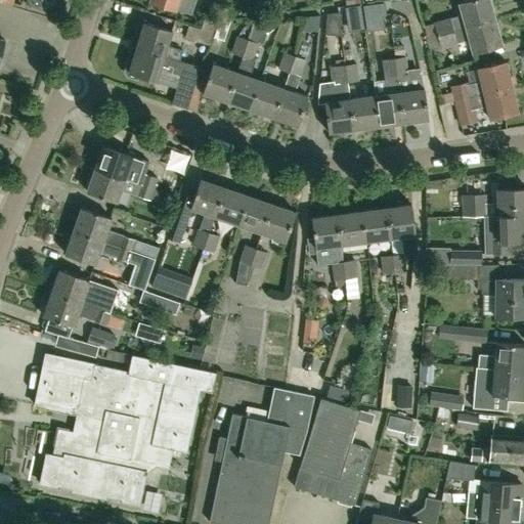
[(190,12),(193,0),(149,0),(150,1),(190,12)]
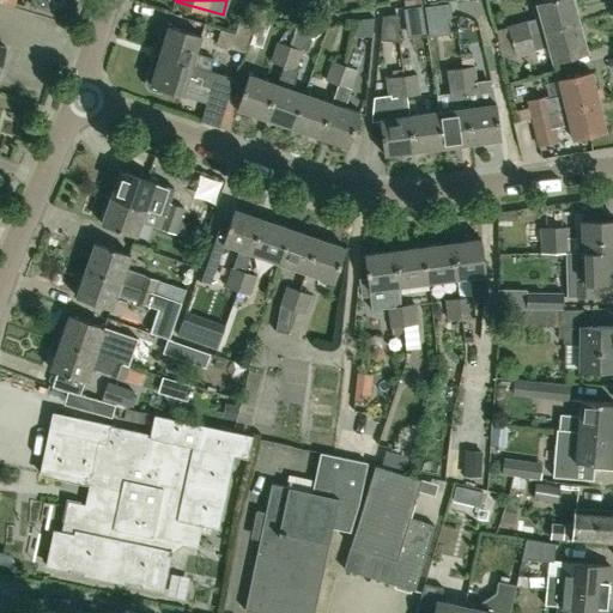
[(510,41),(578,22),(572,0),(546,0),(536,2),(540,17),(526,22),(526,20),(507,26),(507,28),(495,31),(498,44),(510,42),(510,41)]
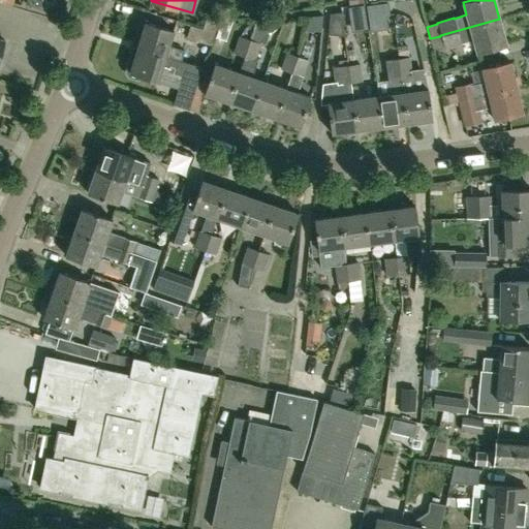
[(386,17),(390,16),(389,2),(366,5),(370,32),(387,29),(386,17)]
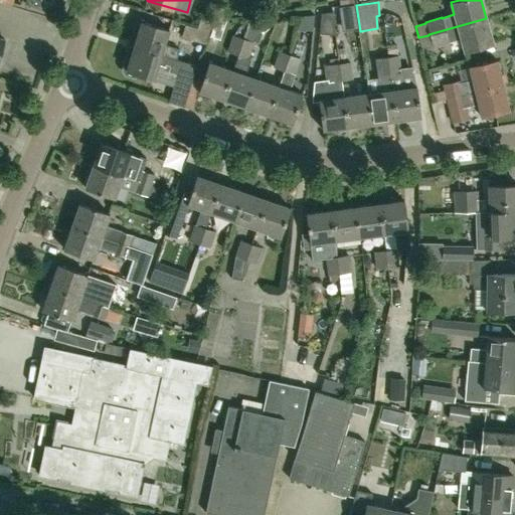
[(354,5),(338,7),(339,15),(355,13),(354,5)]
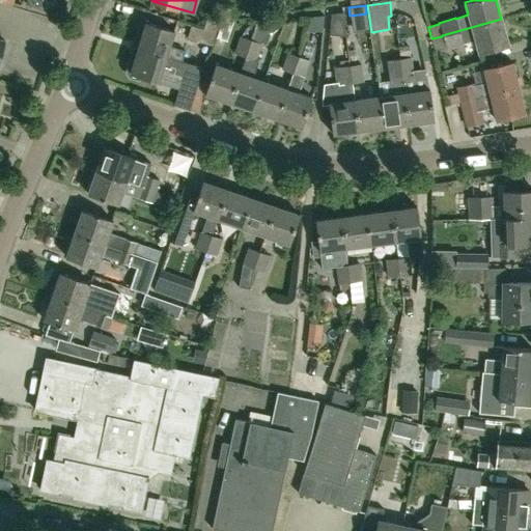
[(345,35),(342,12),(331,15),(329,35),(345,35)]
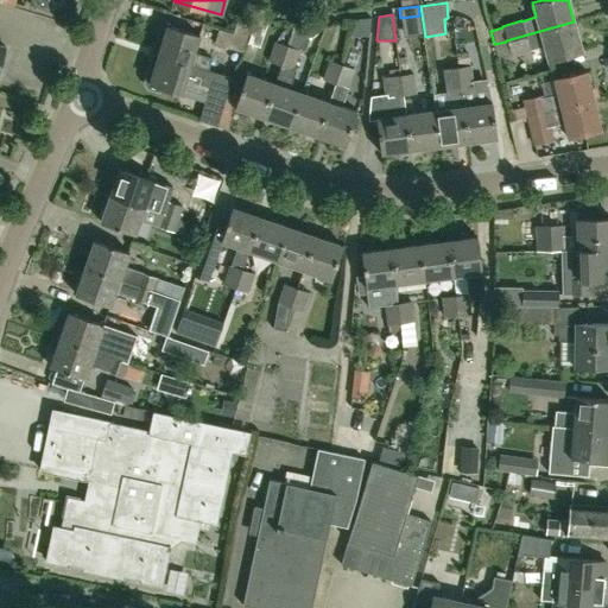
[(242,54),(251,25),(236,20),(232,33),(219,30),(214,44),(242,54)]
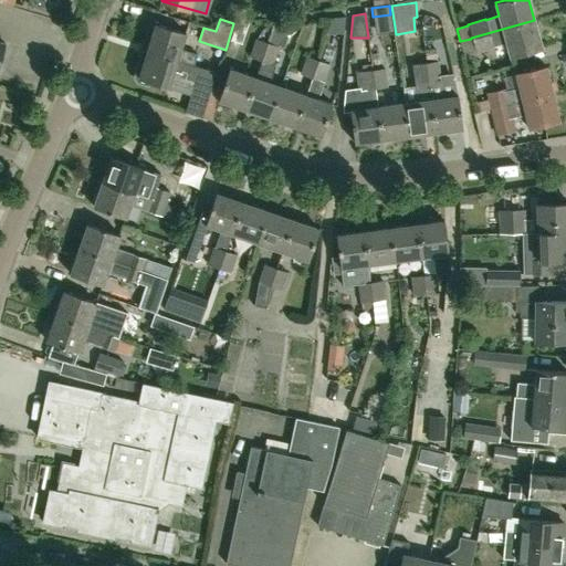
[(471,38),(471,39),(475,53),(493,49),(493,48),(506,43),(511,56),(542,49),(534,20),(471,38)]
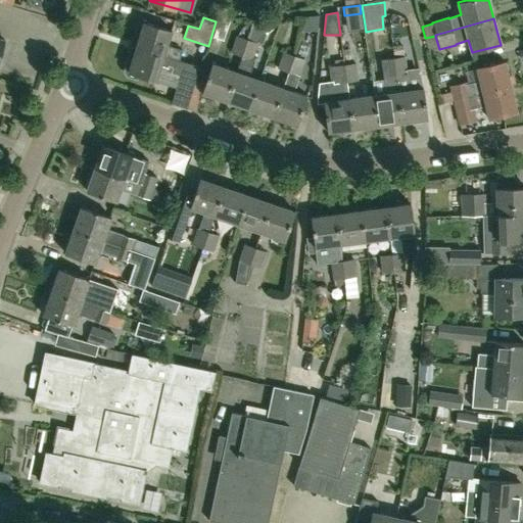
[(223,41),(228,26),(219,21),(212,37),(223,41)]
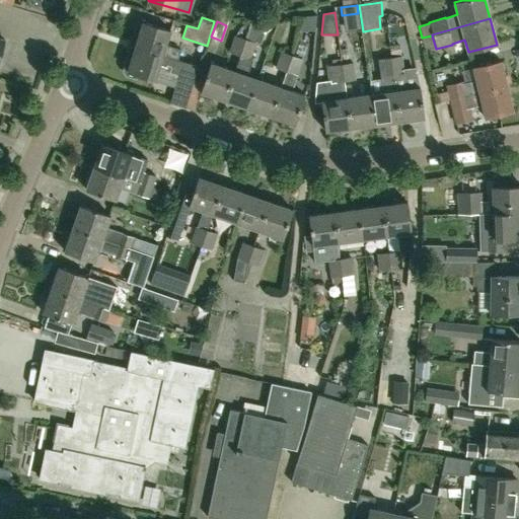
[(136,46),(178,59),(180,50),(166,45),(170,30),(144,22),(142,26),(139,24),(136,34),(139,35),(136,46)]
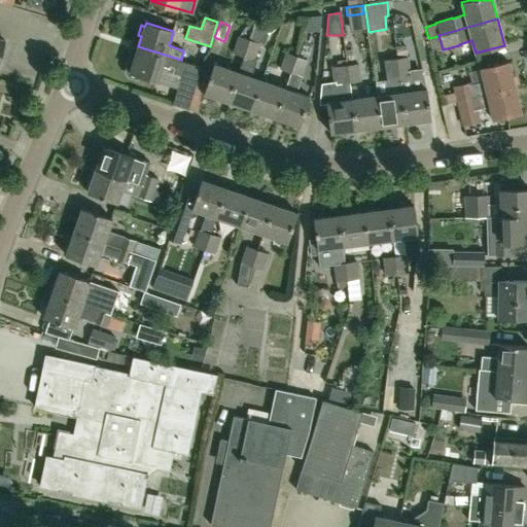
[(243,57),(248,40),(238,36),(232,53),(243,57)]
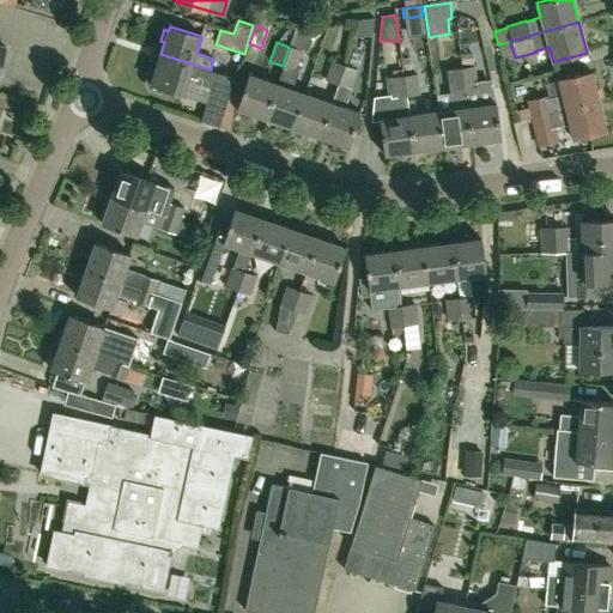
[(277,84),(265,119),(292,128),(304,95),(292,90),(298,71),(296,70),(302,52),(289,47),(283,66),(275,84),(277,84)]
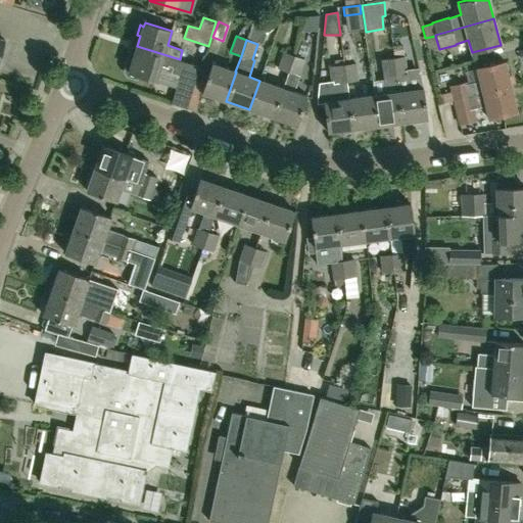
[(188,62),(180,59),(137,46),(137,47),(134,47),(131,49),(125,69),(127,76),(137,79),(138,75),(156,80),(159,68),(171,72),(181,76),(172,103),(187,108),(200,67),(188,63),(188,62)]
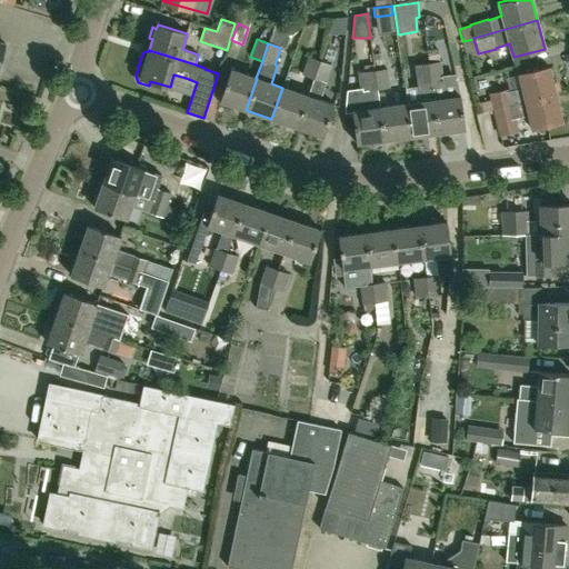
[(315,79),(321,61),(309,58),(303,76),(315,79)]
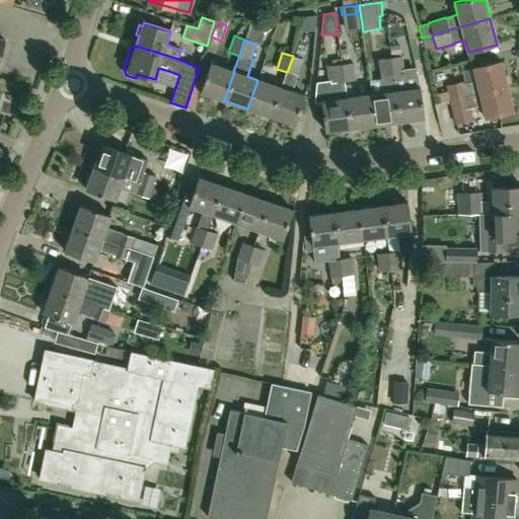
[(282,88),(272,117),(295,125),(305,96),(291,91),(303,60),(293,56),(287,72),(282,88)]
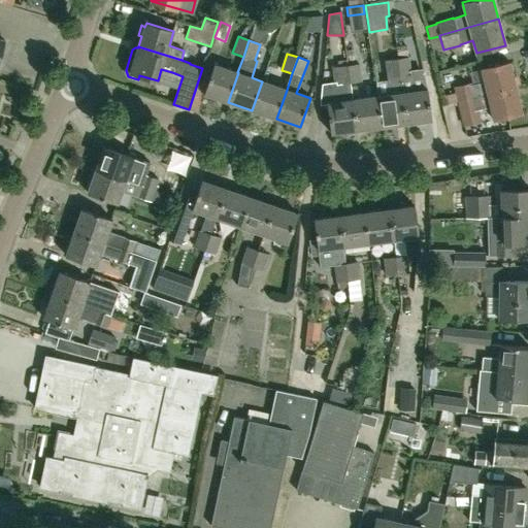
[(398,59),(400,76),(410,75),(408,58),(398,59)]
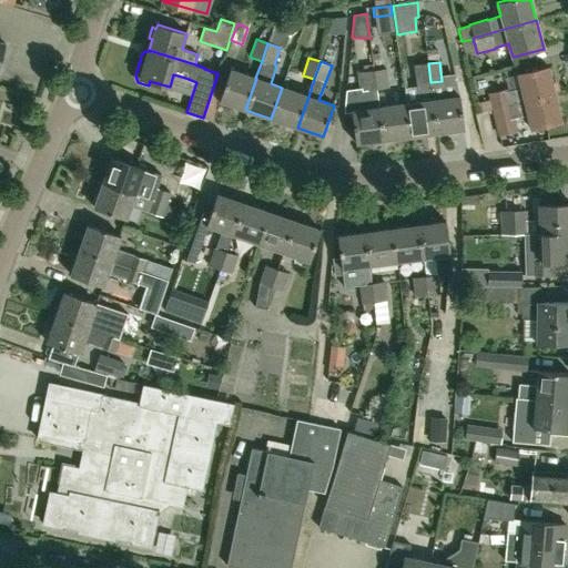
[(433,100),(430,82),(428,63),(415,66),(419,102),(406,103),(411,137),(437,133),(433,100)]
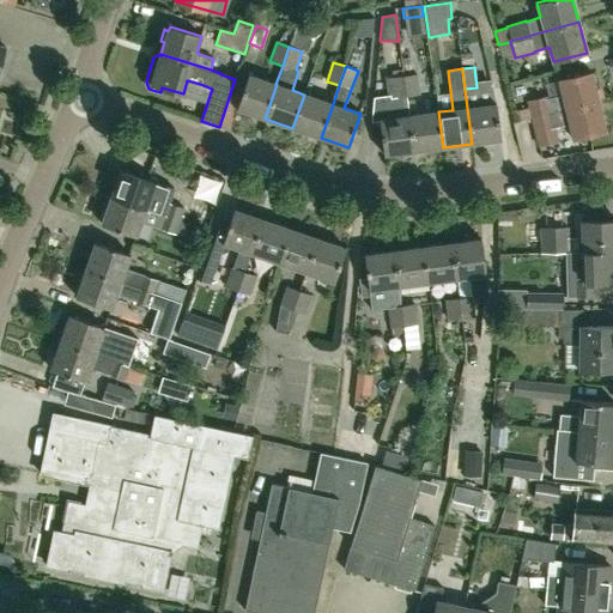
[(405,77),(404,77),(402,70),(392,71),(393,78),(392,78),(394,97),(393,98),(395,119),(380,120),(384,156),(414,152),(410,116),(407,97),(405,77)]
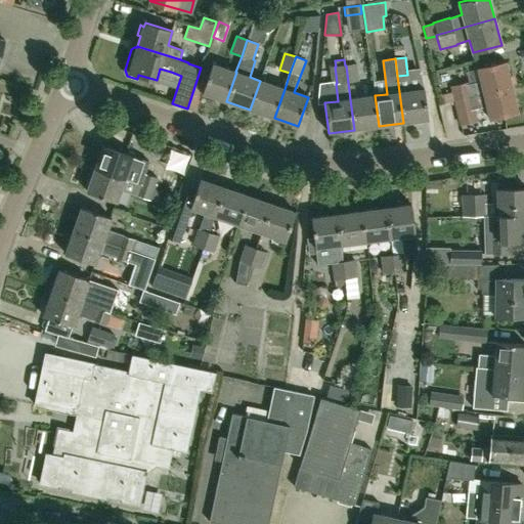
[(480,81),(470,83),(469,82),(450,86),(454,100),(512,86),(507,61),(477,69),(480,81)]
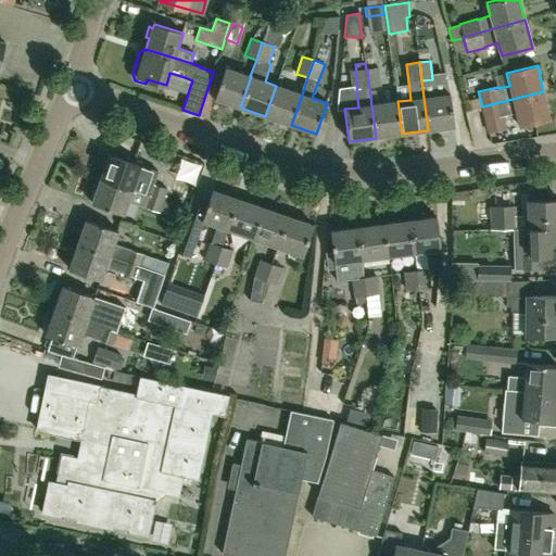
[(240,108),(251,76),(250,76),(226,67),(215,98),(240,108)]
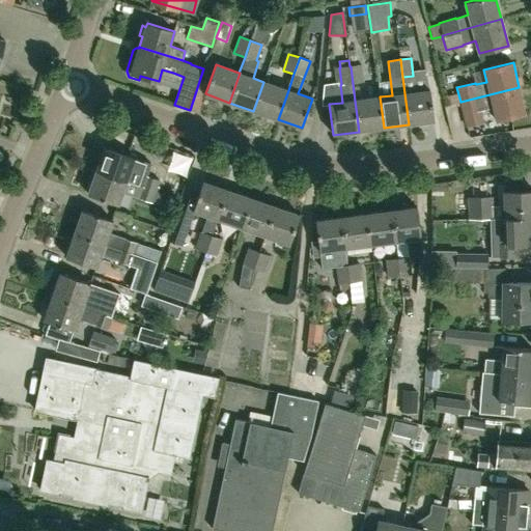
[(351,66),(353,84),(363,82),(361,64),(351,66)]
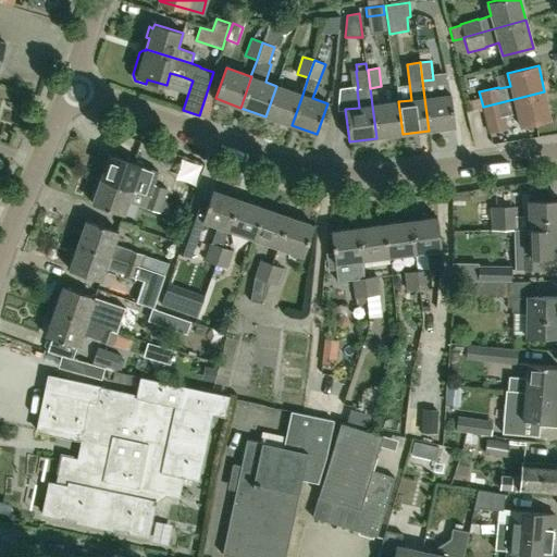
[(292,125),(302,95),(283,88),(276,86),(265,116),(292,125)]
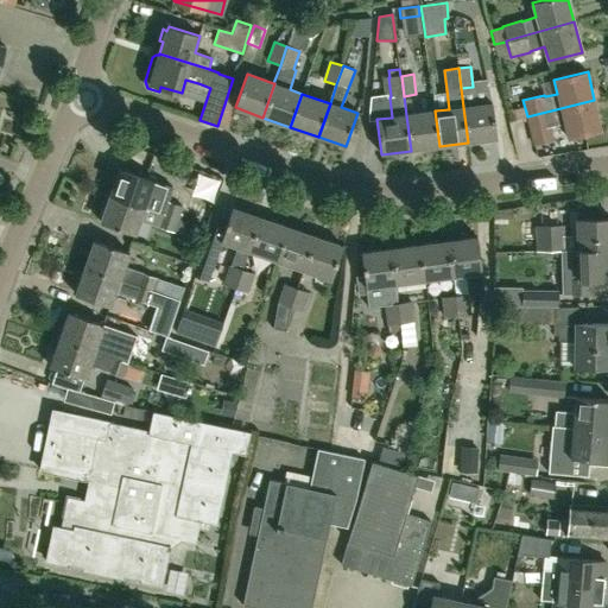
[(594,100),(527,116),(534,145),(555,140),(551,126),(564,122),(568,137),(601,130),(594,100)]
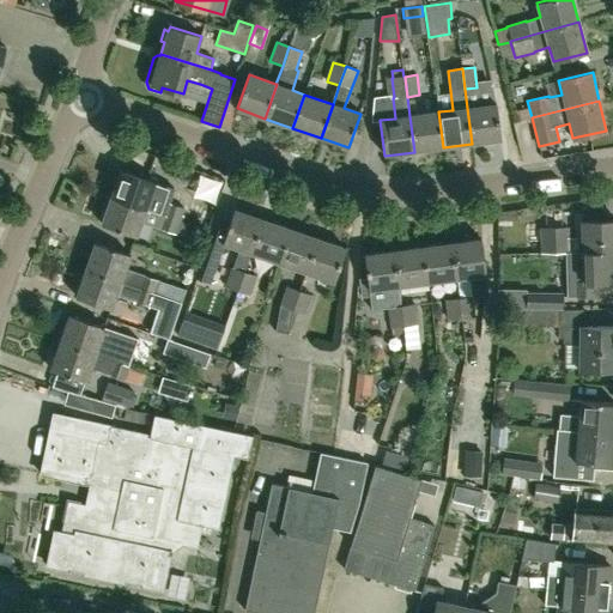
[(467,108),(472,144),(502,140),(497,104),(467,108)]
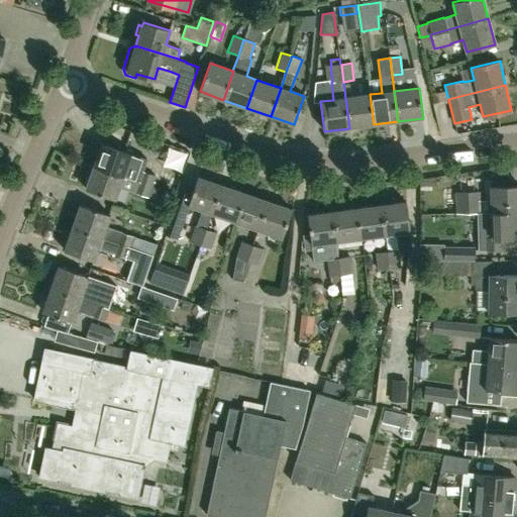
[(349,128),(374,124),(370,94),(345,98),(349,128)]
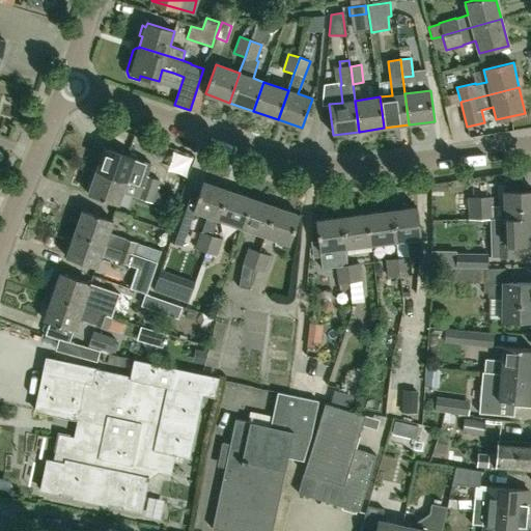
[(151,163),(106,146),(98,170),(127,180),(142,186),(145,176),(147,176),(151,163)]
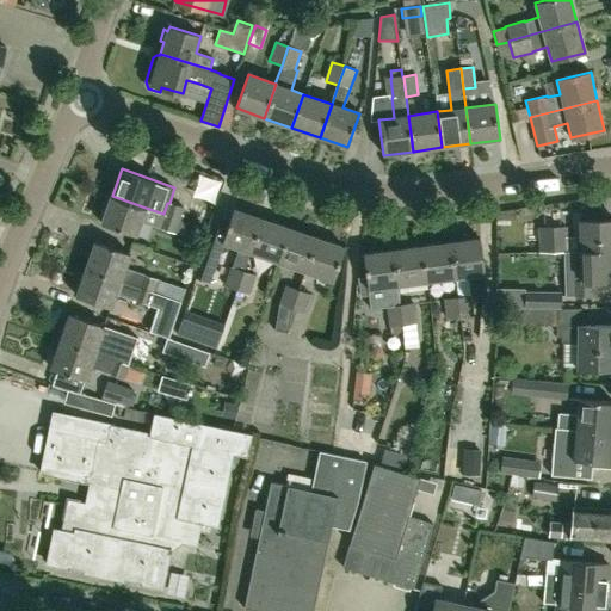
[(142,221),(146,208),(112,196),(103,223),(137,235),(142,221)]
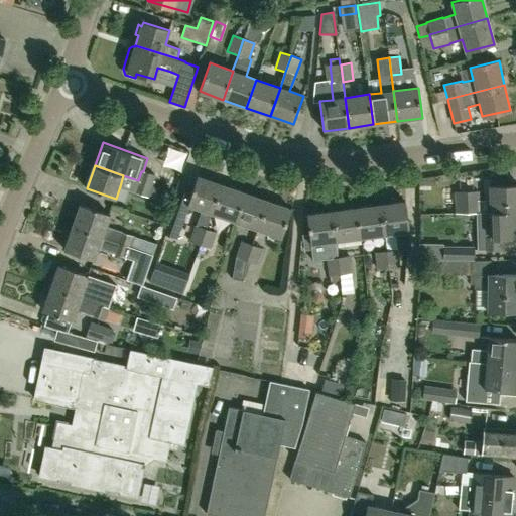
[(138,180),(152,185),(155,175),(143,171),(141,171),(138,180)]
